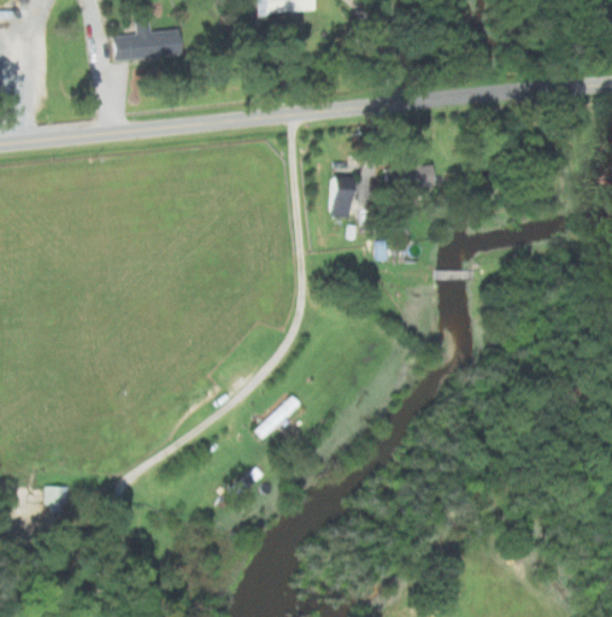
[(258,0),(259,12),(315,11),(313,0),(258,0)]
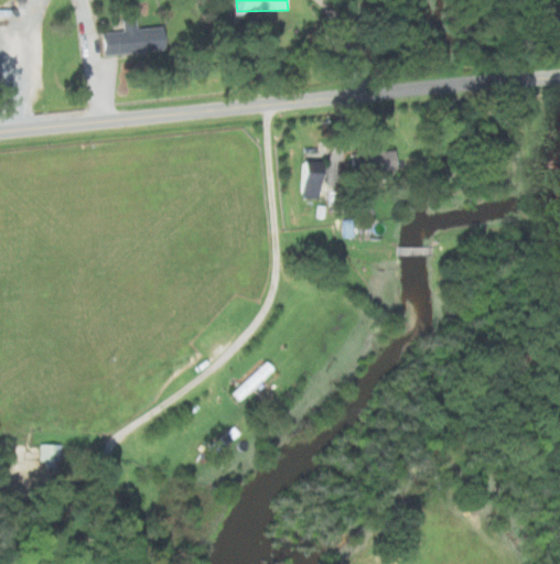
[(164,52),(163,28),(103,31),(104,54),(164,52)]
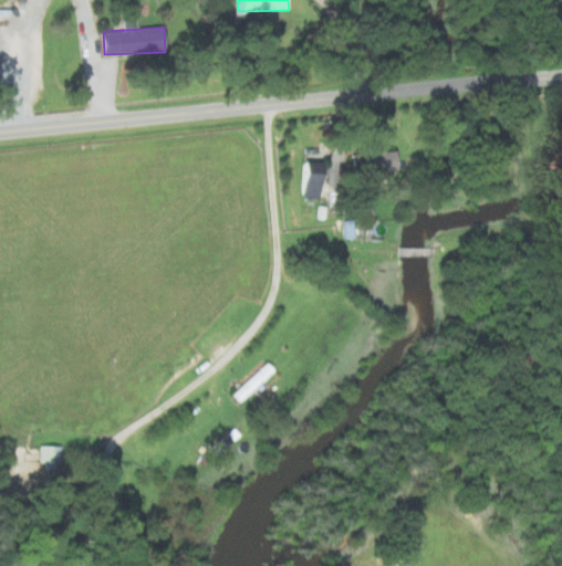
[(397,171),(396,152),(385,152),(385,147),(372,147),(372,154),(357,155),(358,173),(397,171)]
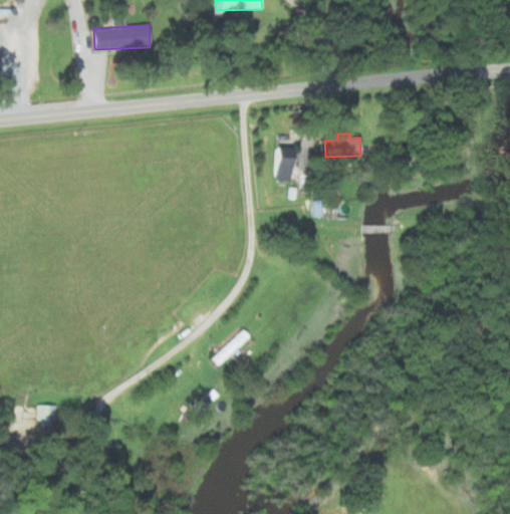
[(276,179),(291,179),(290,147),(275,147),(276,179)]
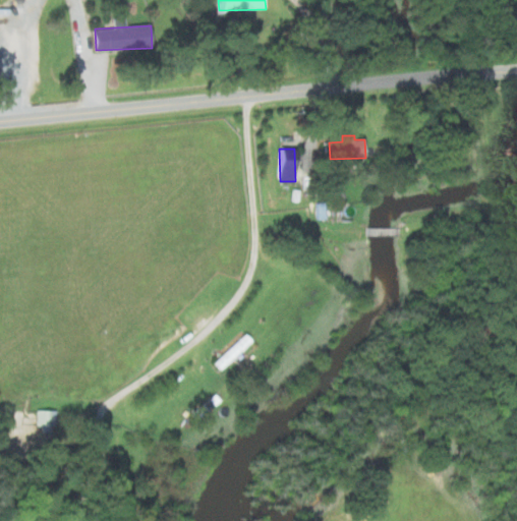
[(252,342),(246,335),(214,363),(221,370),(252,342)]
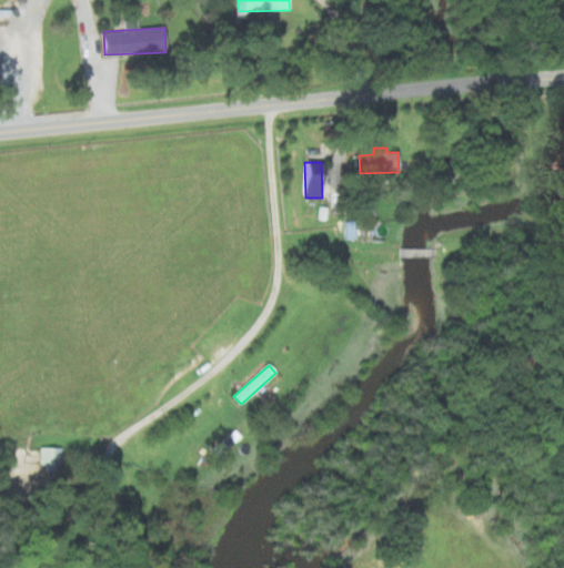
[(41,467),(62,468),(63,448),(41,447),(41,467)]
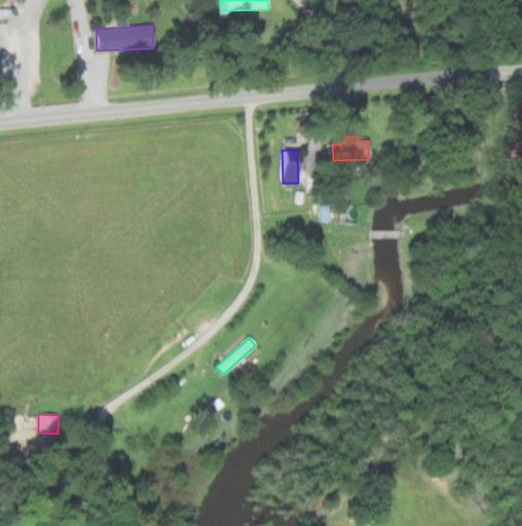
All buildings are outlined.
